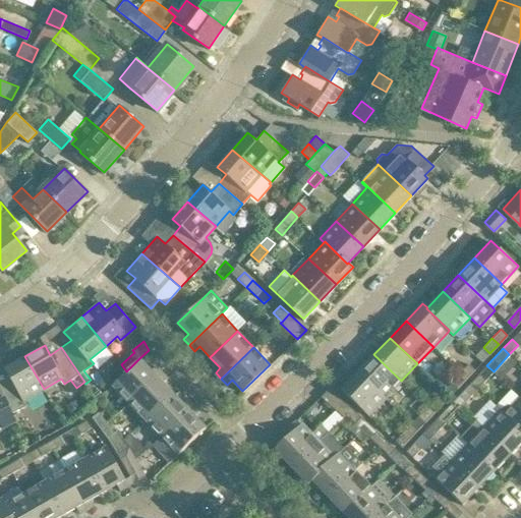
[(386,397),(401,381),(373,354),(358,371),(386,397)]
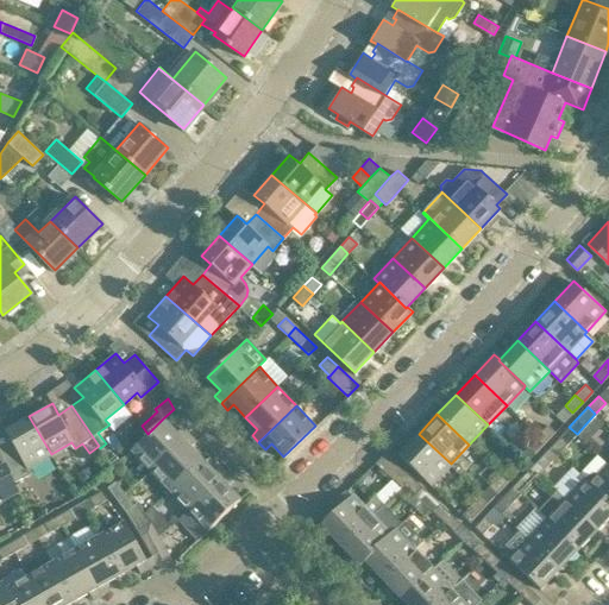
[(30,466),(51,454),(29,416),(6,429),(12,441),(0,446),(0,449),(14,481),(19,491),(22,490),(16,480),(33,472),(30,466)]
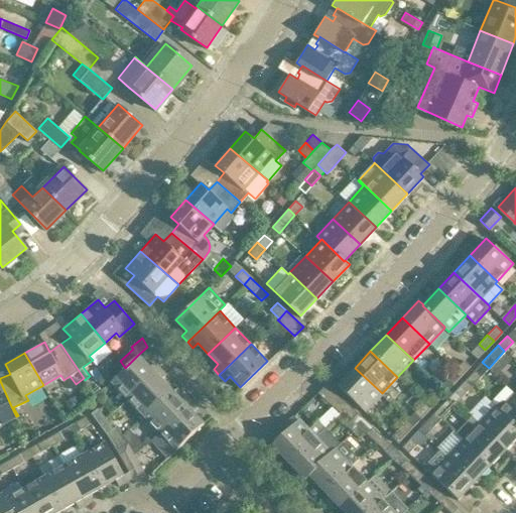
[(128,398),(160,367),(154,361),(149,366),(138,355),(125,368),(124,369),(112,380),(128,398)]
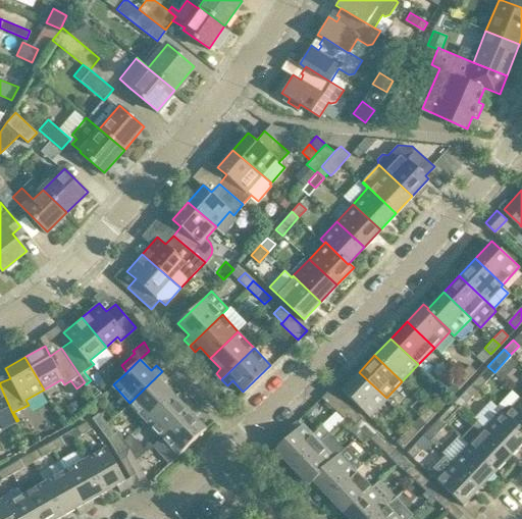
[(461,372),(467,378),(476,369),(470,363),(461,372)]
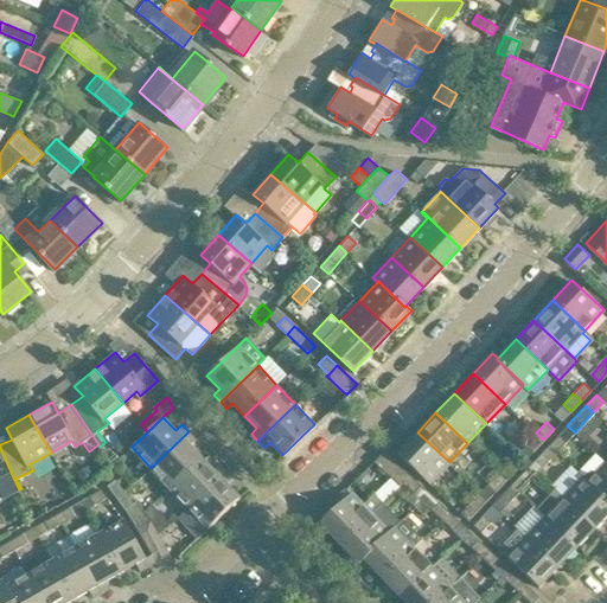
[(556,451),(575,432),(567,425),(549,444),(556,451)]
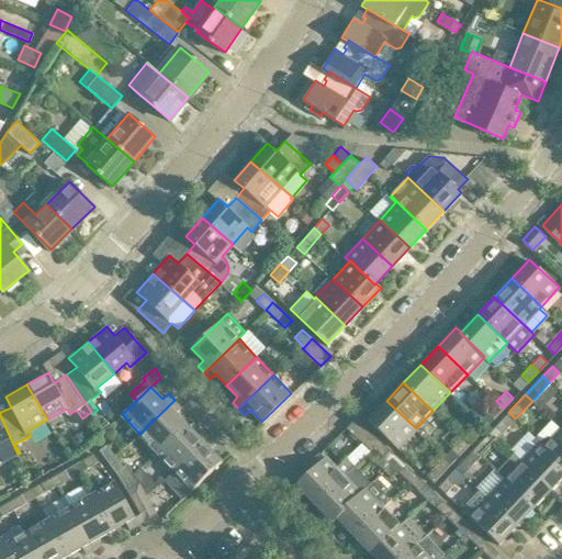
[(157,451),(187,424),(176,412),(180,406),(175,400),(139,434),(157,451)]
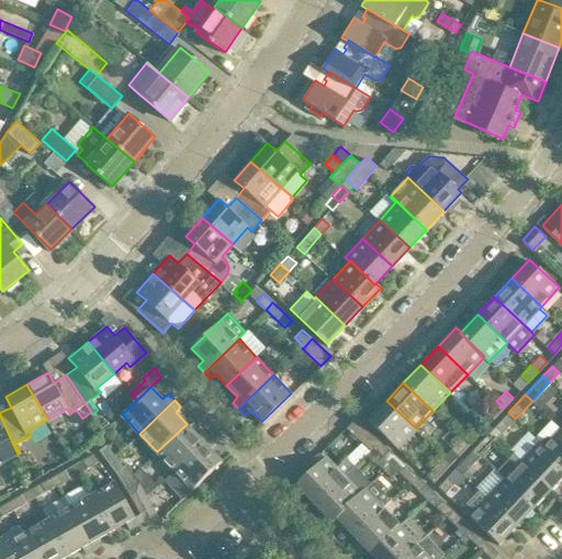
[(398,447),(416,428),(386,401),(369,420),(398,447)]
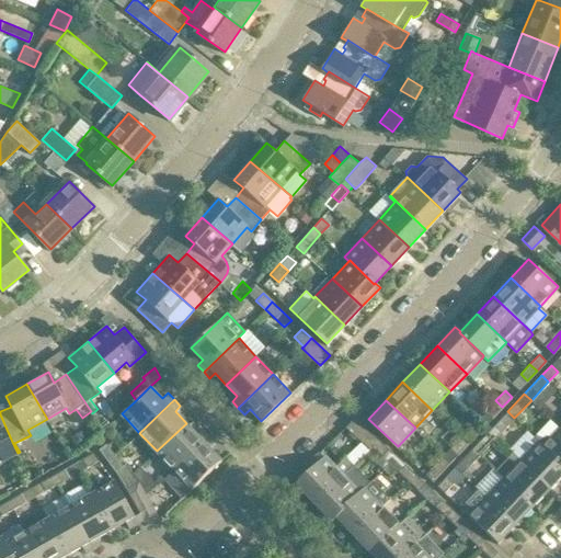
[(493,417),(502,407),(495,400),(485,410),(493,417)]
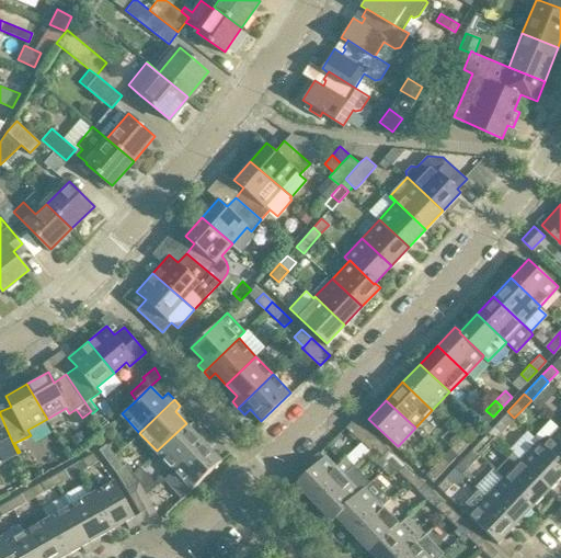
[(497,436),(514,418),(507,411),(490,430),(497,436)]
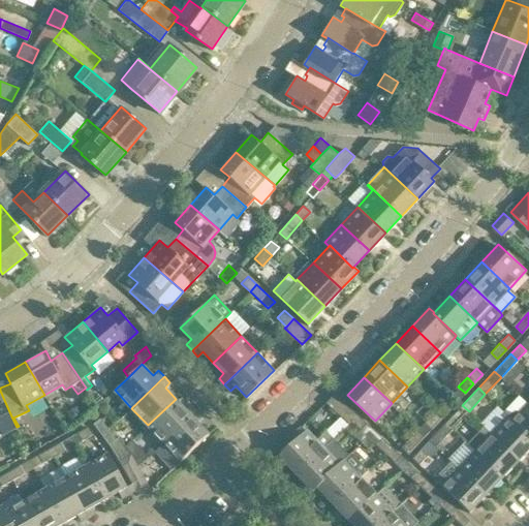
[(12,419),(0,391),(0,433),(17,427),(12,419)]
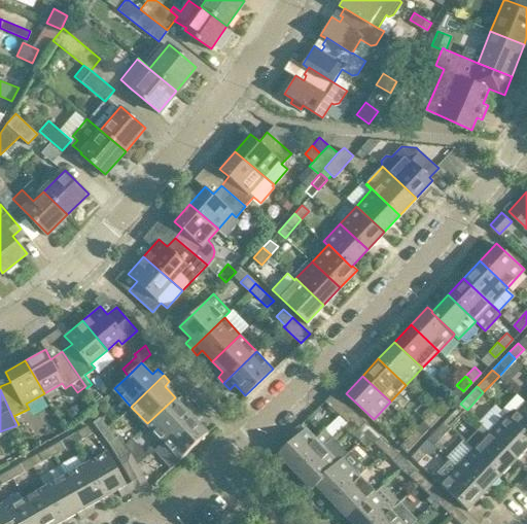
[(347,421),(350,418),(356,412),(334,391),(324,400),(347,421)]
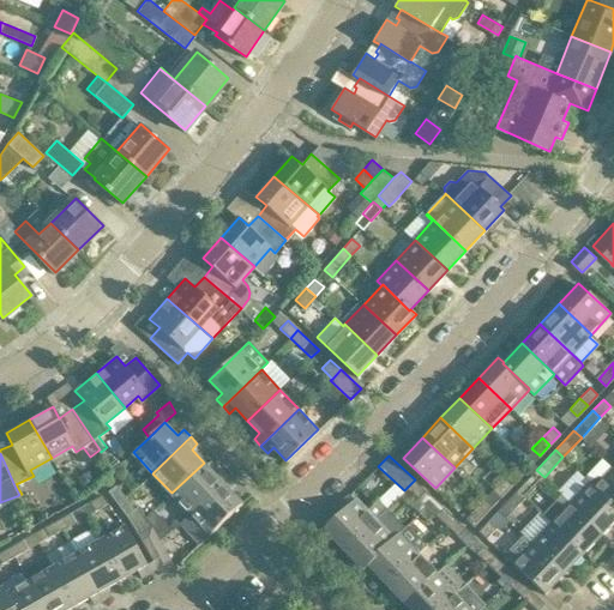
[(613,469),(613,467),(602,458),(584,476),(590,482),(590,481),(595,485),(594,487),(613,506),(613,469)]
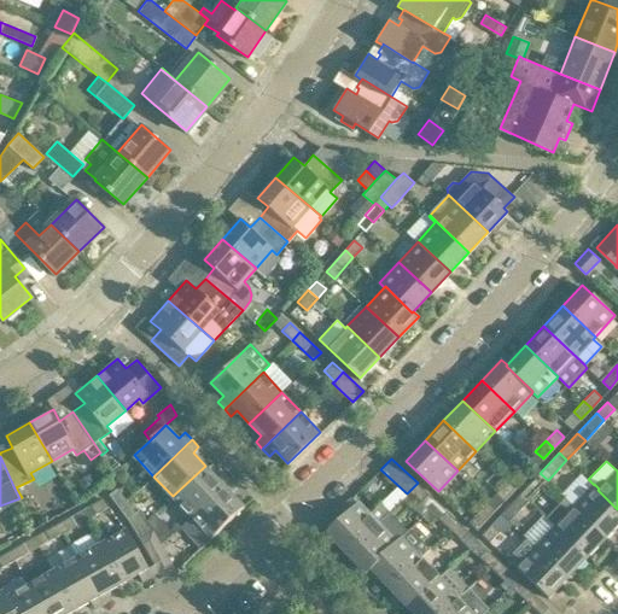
[(191,516),(229,479),(222,472),(217,478),(205,466),(173,496),(191,516)]
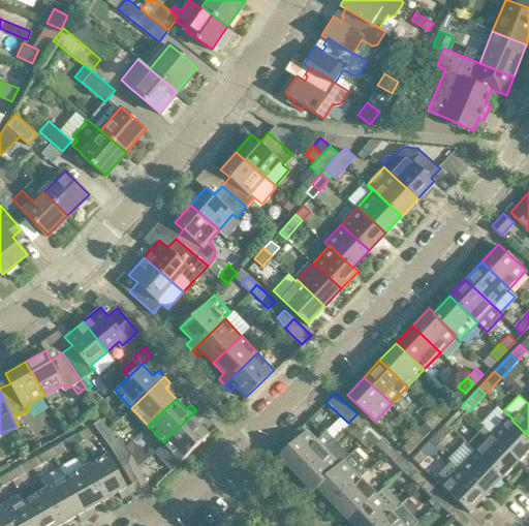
[(435,411),(441,418),(450,408),(443,402),(435,411)]
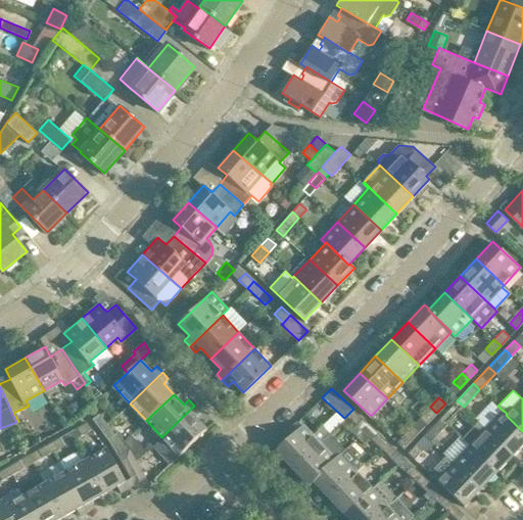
[(447,423),(464,407),(457,400),(440,417),(447,423)]
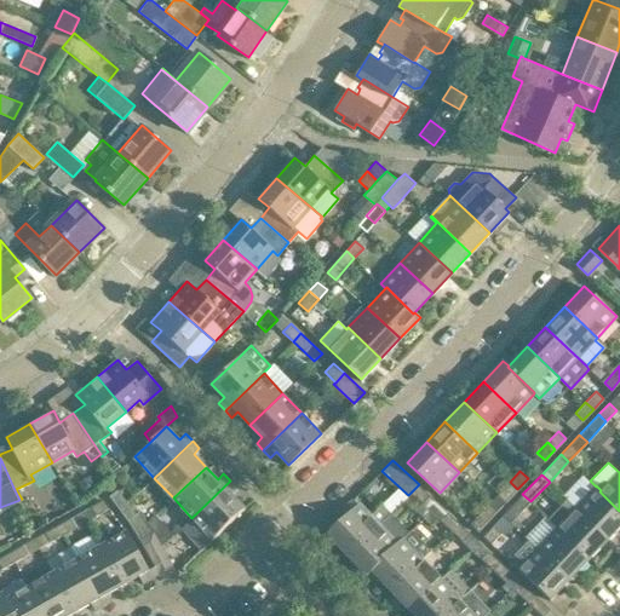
[(202,548),(212,539),(245,507),(231,494),(237,488),(230,481),(191,518),(204,530),(194,540),(202,548)]
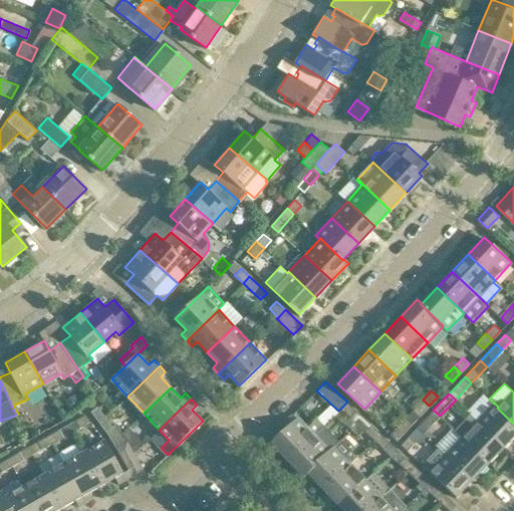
[(420,416),(429,406),(423,400),(414,409),(420,416)]
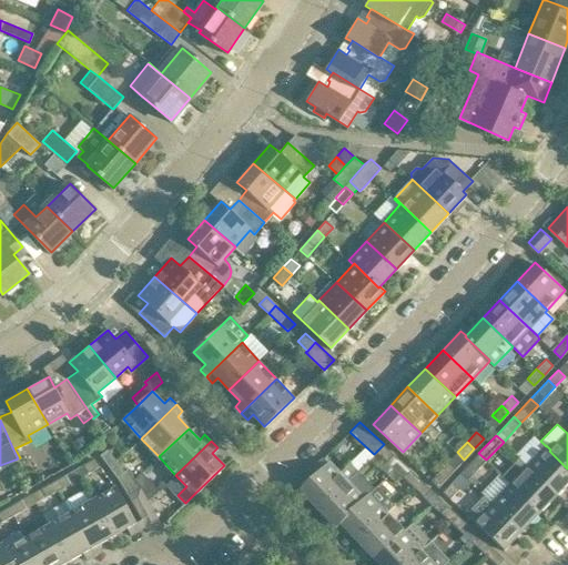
[(384,444),(377,451),(387,461),(394,453),(384,444)]
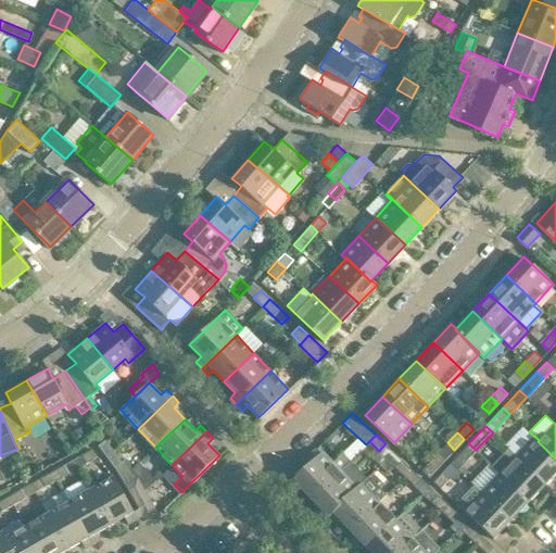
[(545,482),(555,472),(555,459),(538,441),(539,440),(534,436),(534,437),(516,455),(545,482)]
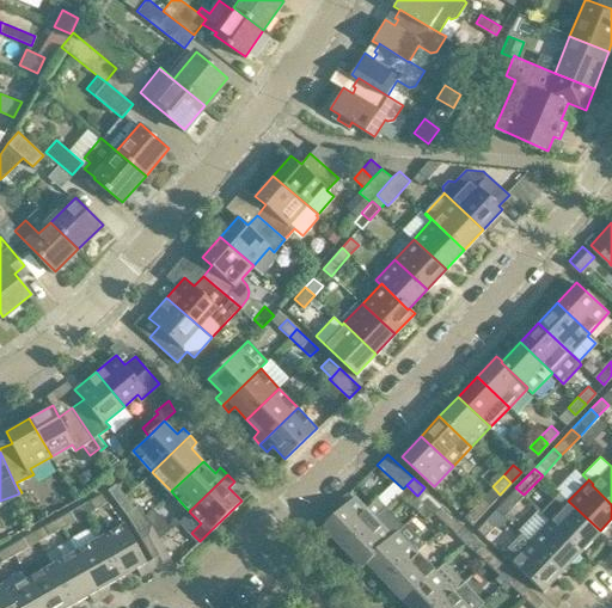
[(116,504),(128,495),(118,483),(105,491),(116,504)]
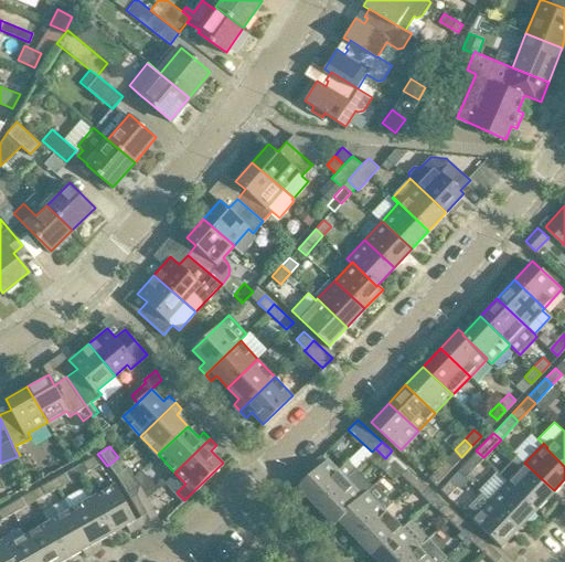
[(466,477),(483,457),(476,451),(458,469),(466,477)]
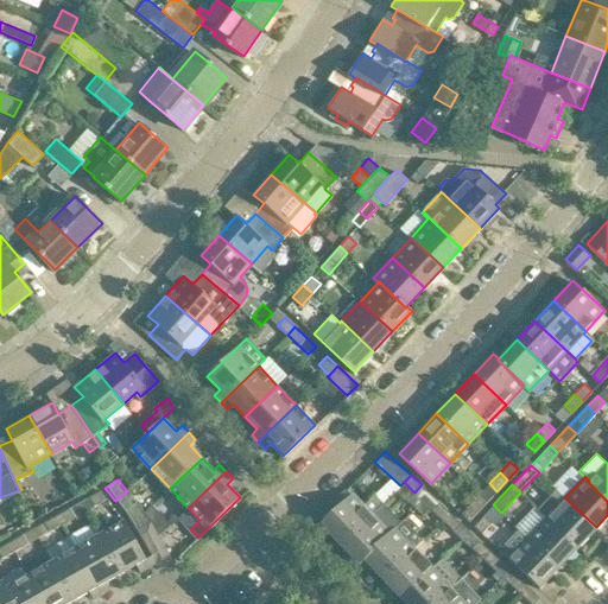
[(81,500),(87,512),(96,506),(95,503),(107,496),(101,488),(90,496),(89,494),(81,500)]
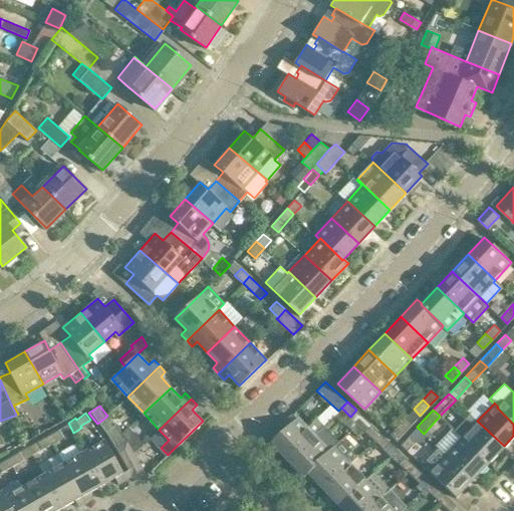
[(279,435),(271,442),(287,460),(314,434),(324,425),(317,418),(307,427),(298,417),(296,419),(291,414),(274,430),(279,435)]
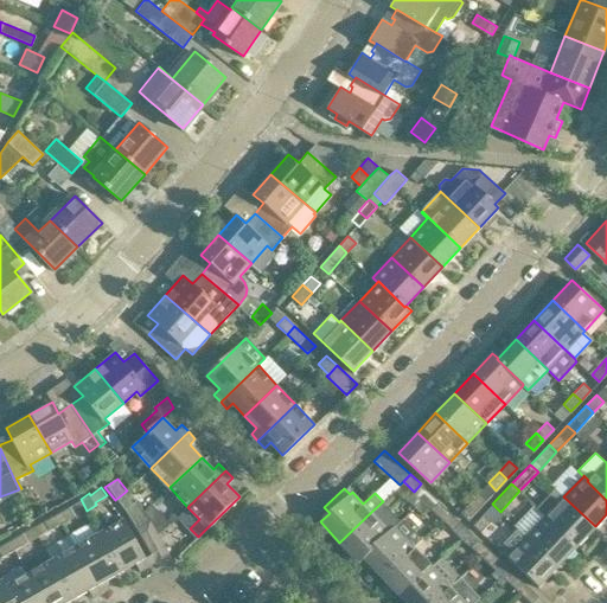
[(563,496),(554,488),(535,508),(544,517),(545,515),(577,546),(595,526),(563,496)]
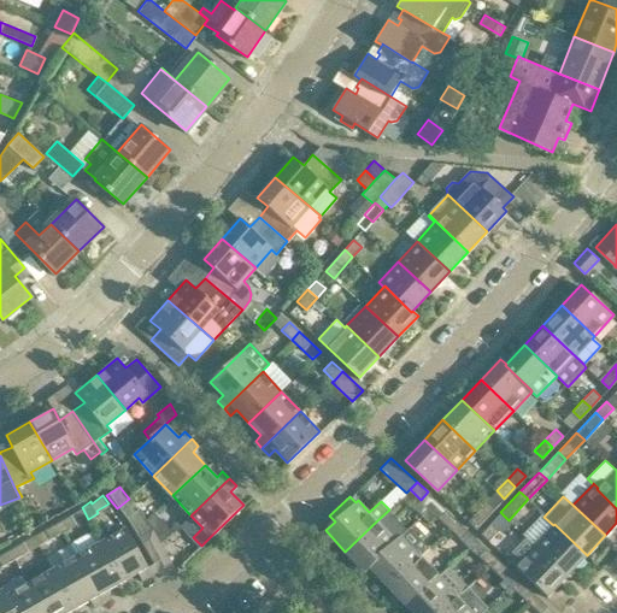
[(124,518),(136,508),(129,499),(117,508),(124,518)]
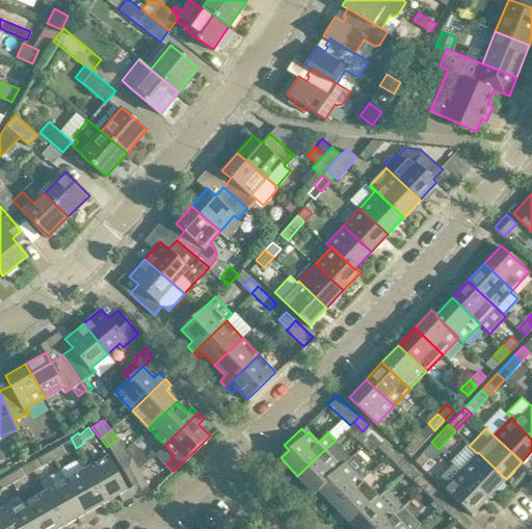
[(410,455),(427,438),(421,431),(404,449),(410,455)]
